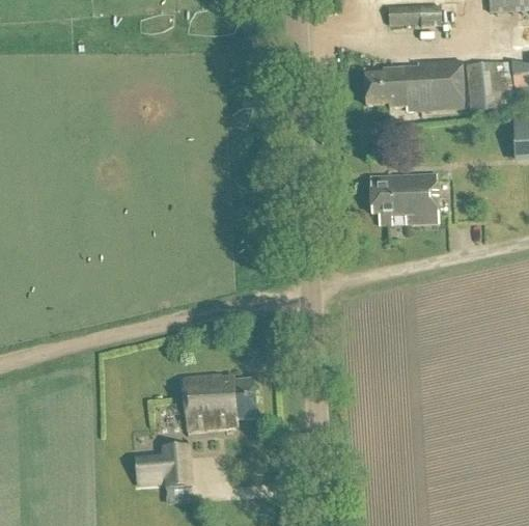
[(463,0),(394,3),(395,25),(463,22),(463,0)]
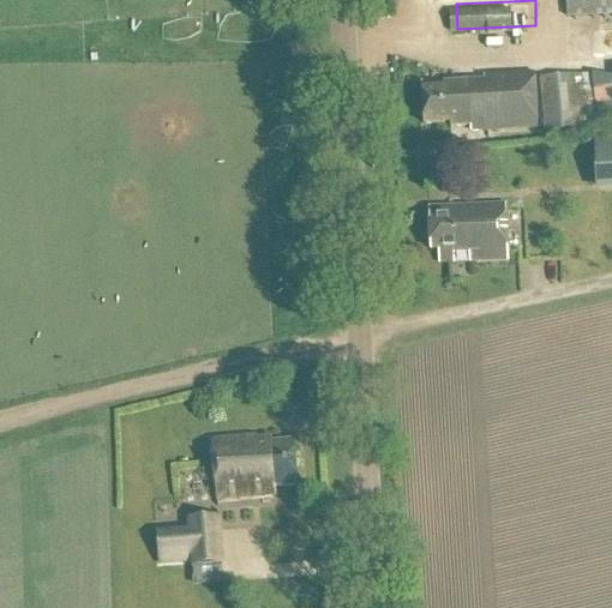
[(564,0),(565,17),(611,13),(611,0),(564,0)]
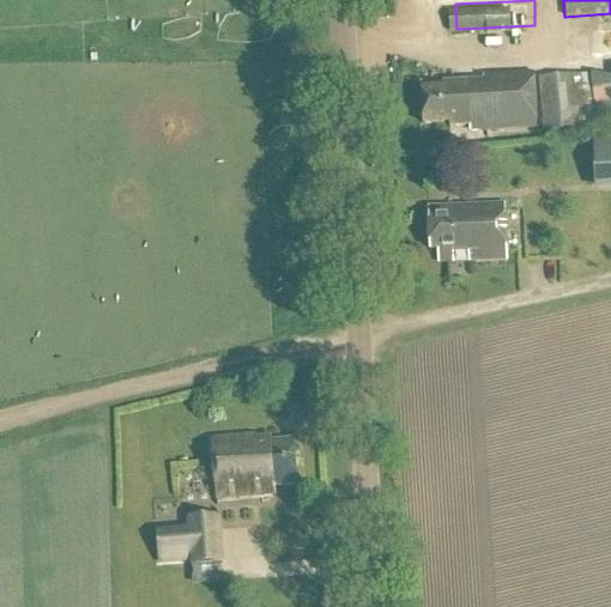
[(469,128),(492,127),(492,135),(533,134),(533,125),(530,71),(482,73),(482,79),(441,82),(441,86),(419,87),(422,123),(448,122),(451,126),(469,125),(469,128)]
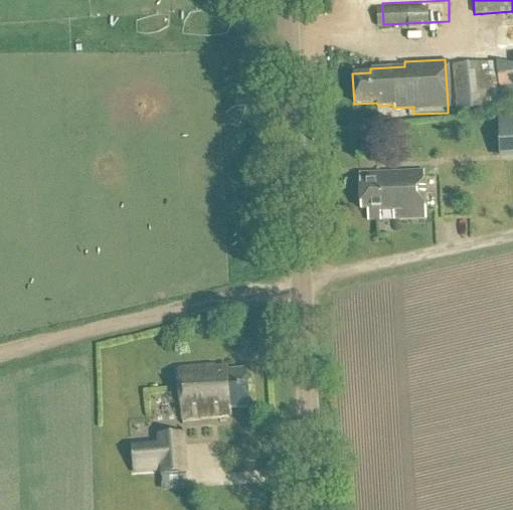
[(456,110),(512,105),(512,62),(496,60),(453,64),(456,110)]
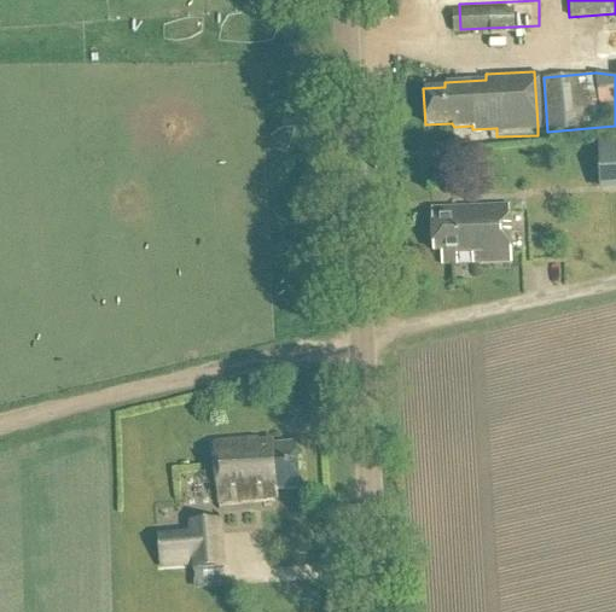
[(615,130),(582,133),(583,170),(615,169),(615,130)]
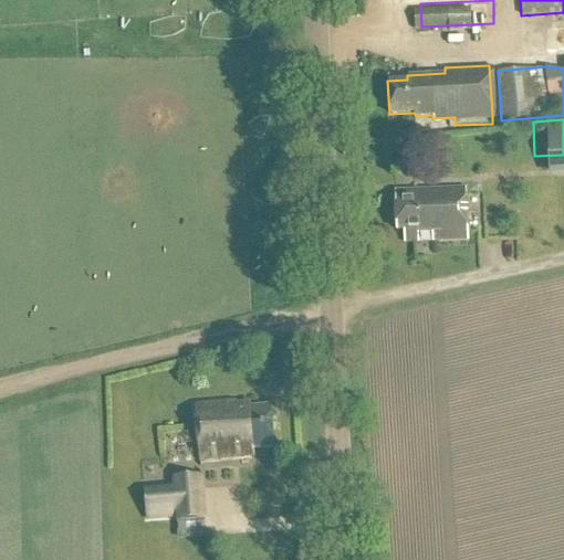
[(465,238),(463,187),(393,189),(394,228),(404,228),(404,240),(417,239),(417,229),(430,229),(430,239),(465,238)]
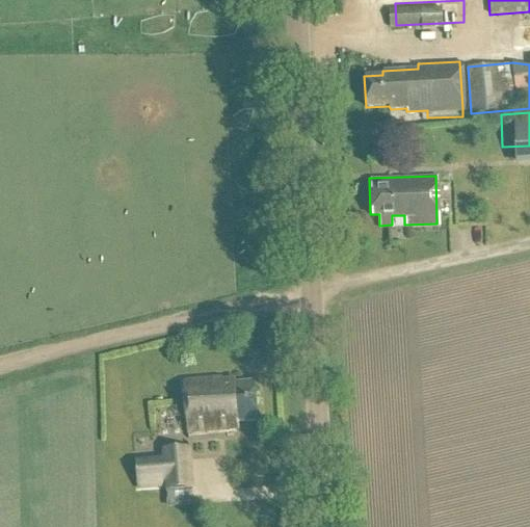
[(233,381),(233,376),(182,380),(186,430),(237,426),(236,420),(256,419),(253,380),(233,381)]
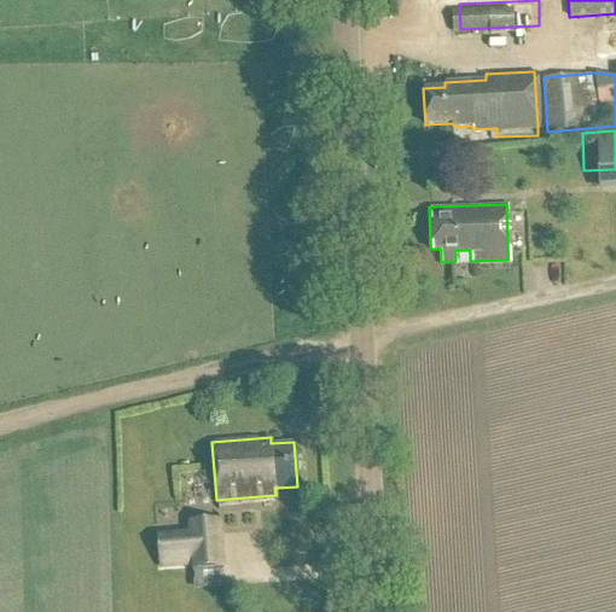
[(222,586),(219,541),(216,519),(189,522),(195,588),(222,586)]
